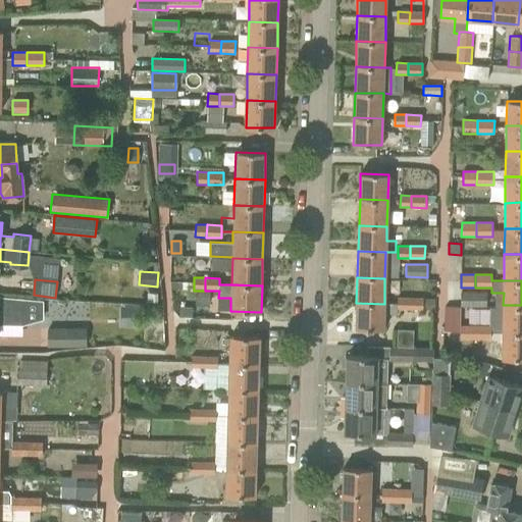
[(460,292),(460,306),(486,306),(486,292),(460,292)]
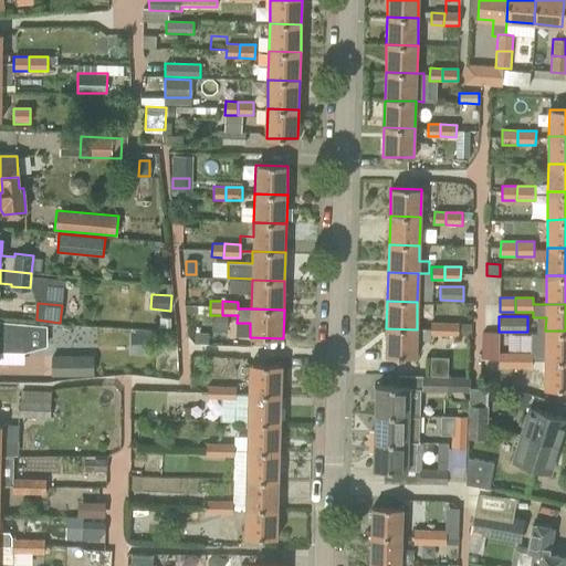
[(430,329),(430,336),(444,336),(444,323),(430,323),(430,329)]
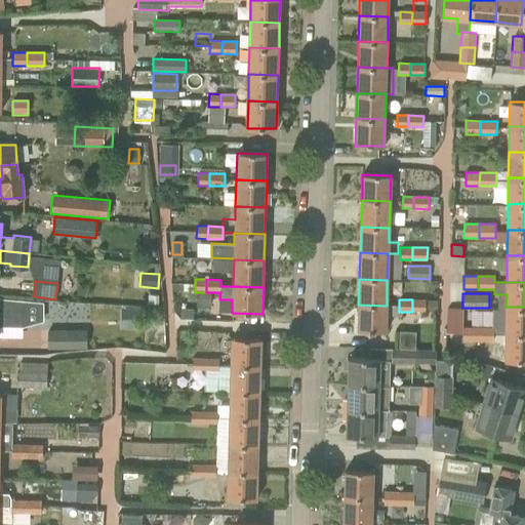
[(426,299),(412,299),(412,312),(426,312),(426,307),(426,299)]
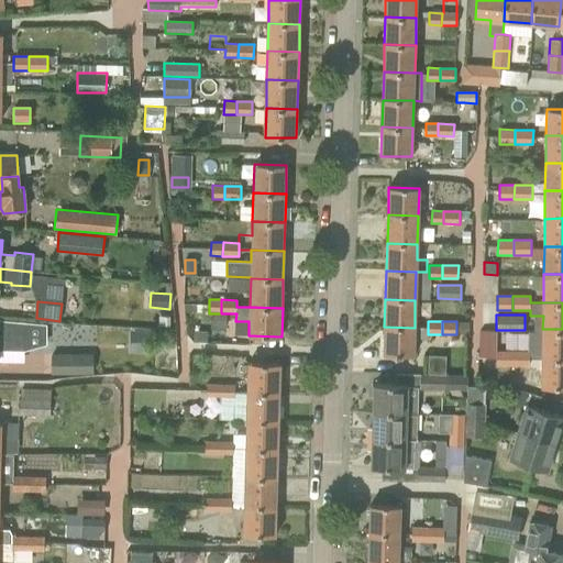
[(384,327),(384,354),(414,355),(414,339),(428,340),(428,334),(428,328),(415,328),(384,327)]
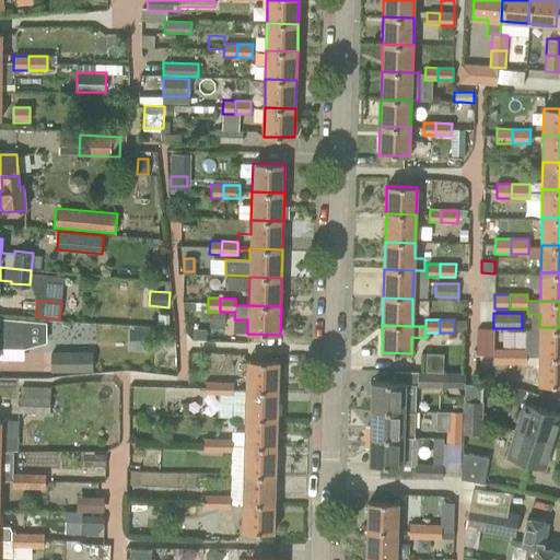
[(151,349),(150,328),(136,329),(136,349),(151,349)]
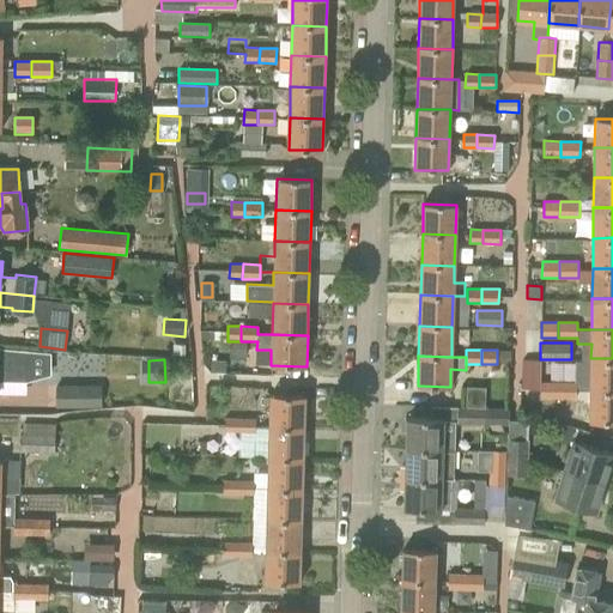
[(576,383),(576,389),(612,389),(612,359),(590,360),(576,359),(576,376),(576,383)]
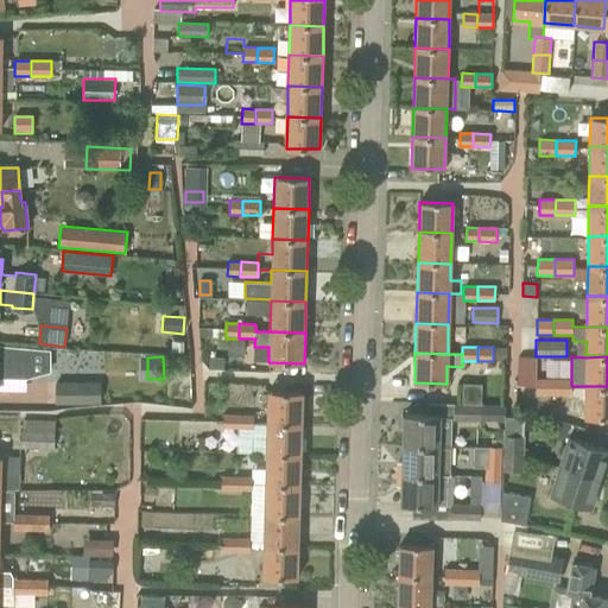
[(0,377),(27,378),(27,360),(0,359),(0,377)]
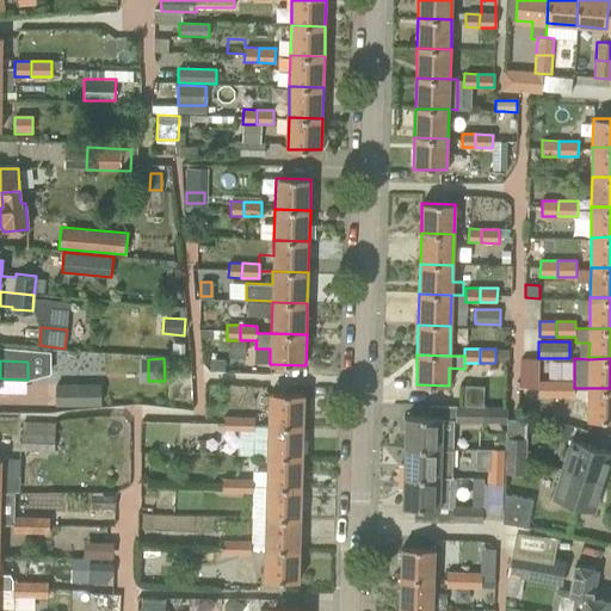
[(556,397),(556,382),(548,381),(538,381),(538,388),(538,397),(547,397),(556,397)]
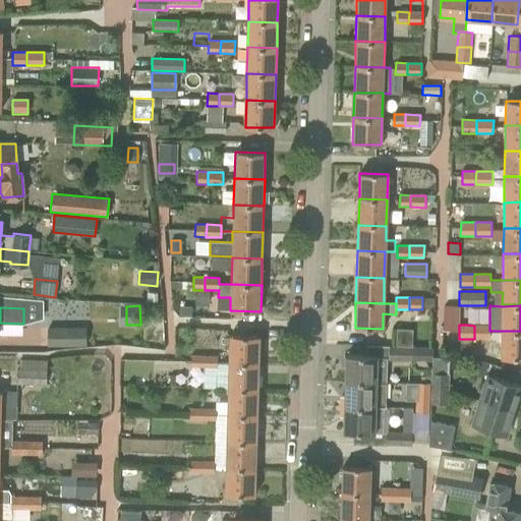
[(474,326),(474,339),(481,339),(488,340),(489,336),(489,331),(489,326),(481,326),(474,326)]
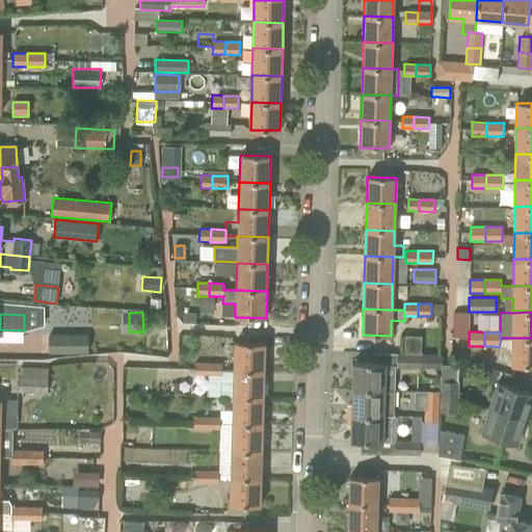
[(48,335),(48,353),(88,353),(88,335),(48,335)]
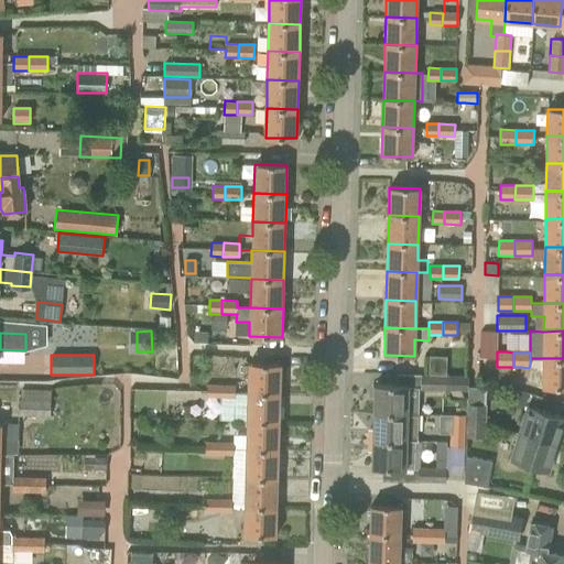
[(430,356),(430,370),(446,370),(446,357),(430,356)]
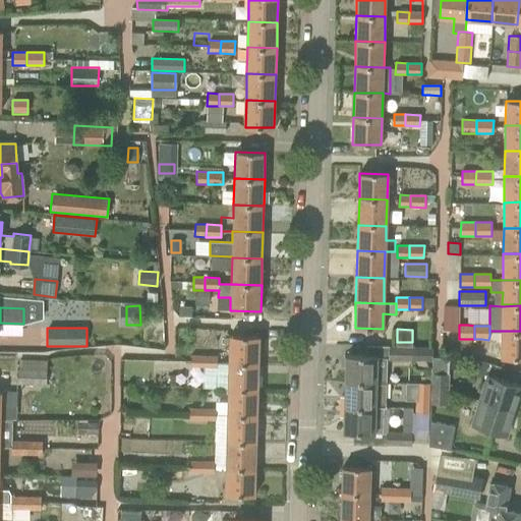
[(489,340),(488,344),(502,344),(502,357),(520,357),(520,331),(489,331),(489,336),(489,340)]
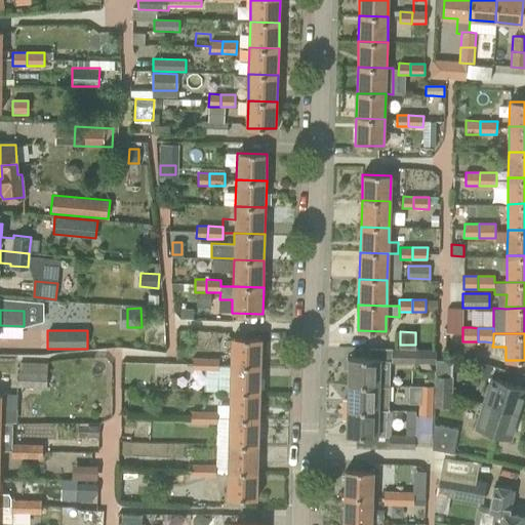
[(232,337),(231,365),(260,366),(261,338),(232,337)]
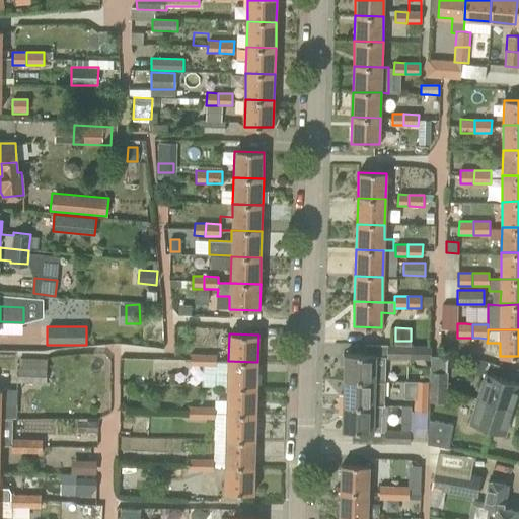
[(387,345),(387,358),(414,359),(415,346),(387,345)]
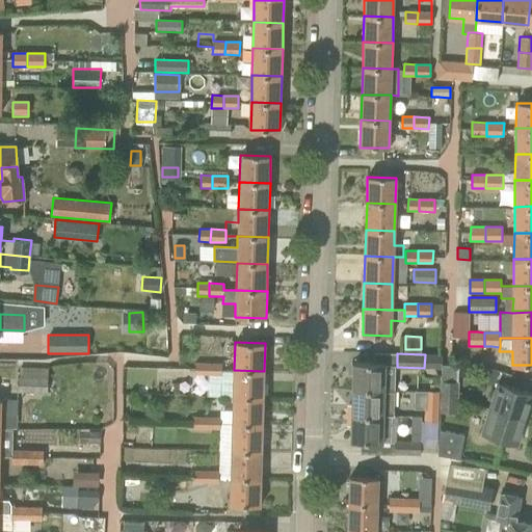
[(195,373),(195,375),(207,375),(207,364),(195,363),(195,367),(194,367),(193,373),(195,373)]
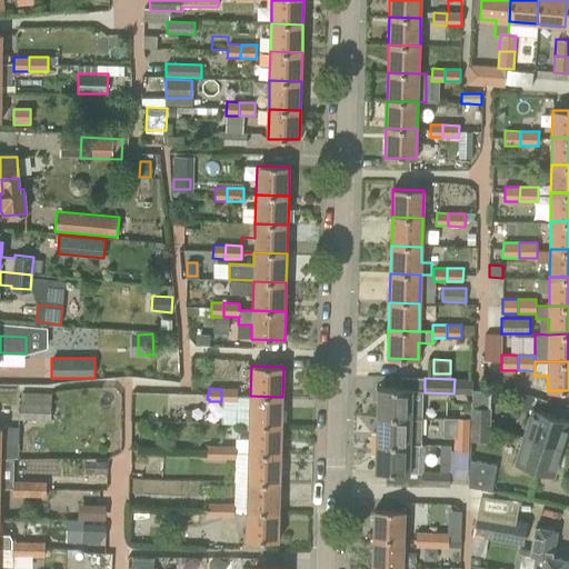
[(378,388),(377,417),(422,418),(422,391),(411,391),(411,389),(378,388)]
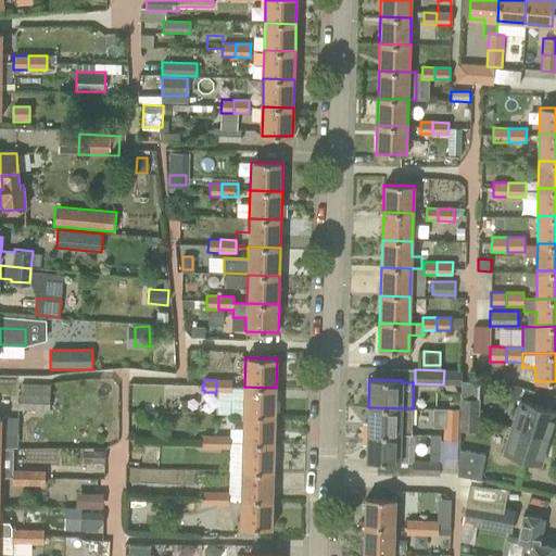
[(128,392),(150,392),(151,381),(128,380),(128,392)]
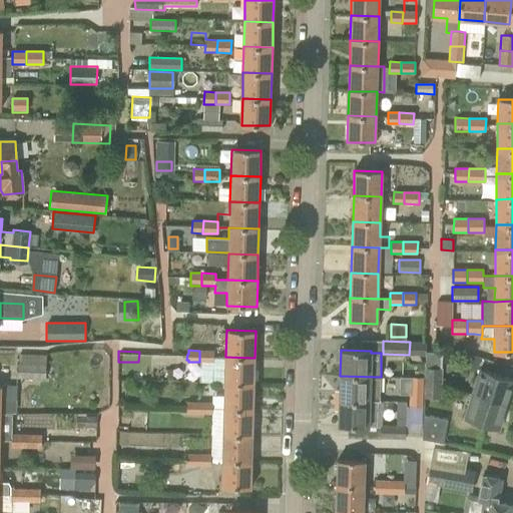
[(213,351),(199,351),(199,362),(213,362),(213,351)]
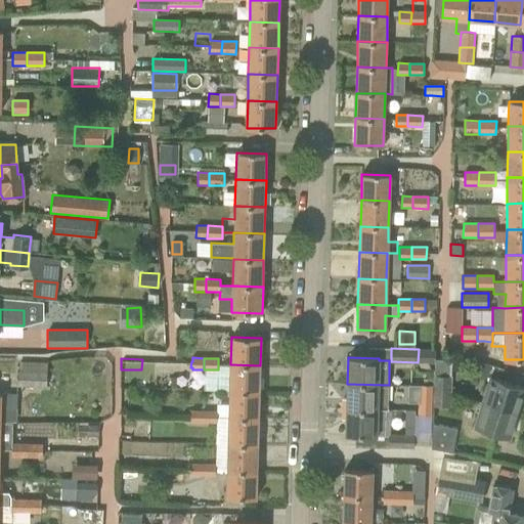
[(451,393),(452,360),(434,359),(433,392),(451,393)]
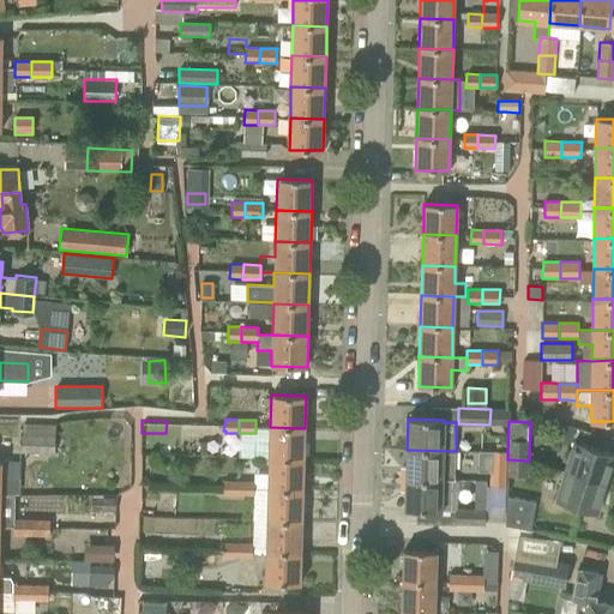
[(270,457),(304,458),(305,428),(270,427),(270,457)]
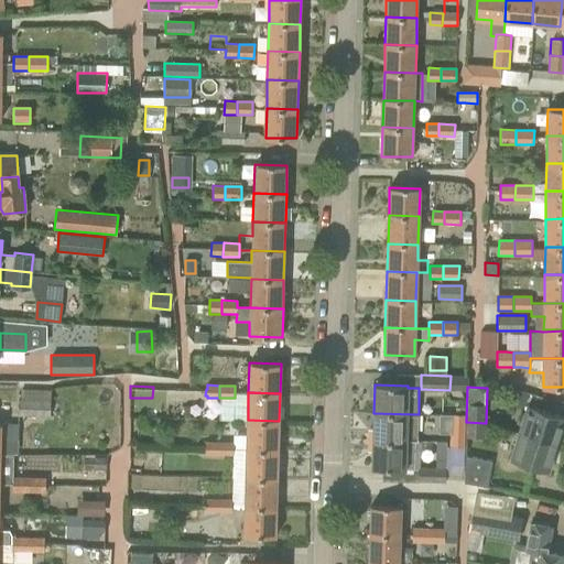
[(18,400),(18,416),(51,416),(51,400),(18,400)]
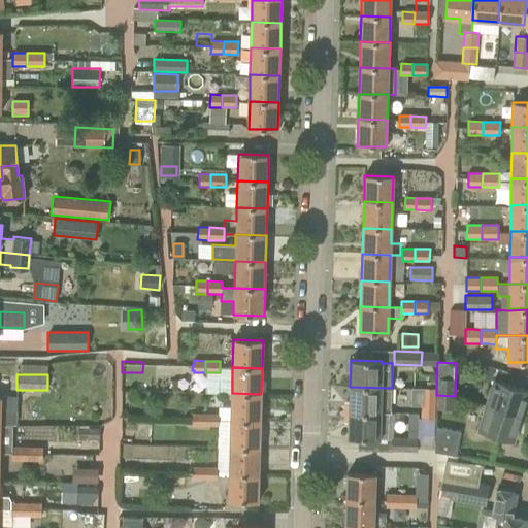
[(147,387),(147,374),(122,374),(122,387),(147,387)]
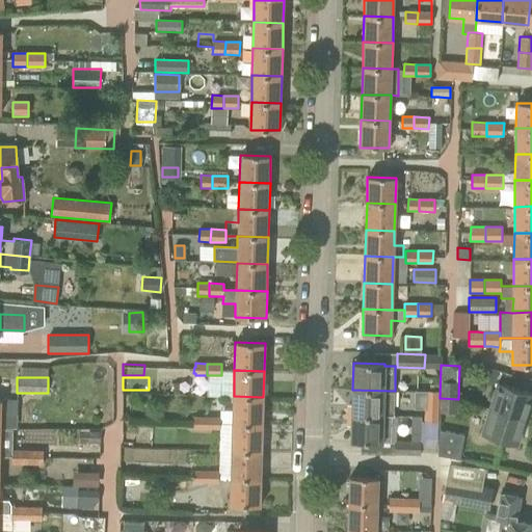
[(531,396),(531,393),(497,382),(488,409),(525,421),(531,396)]
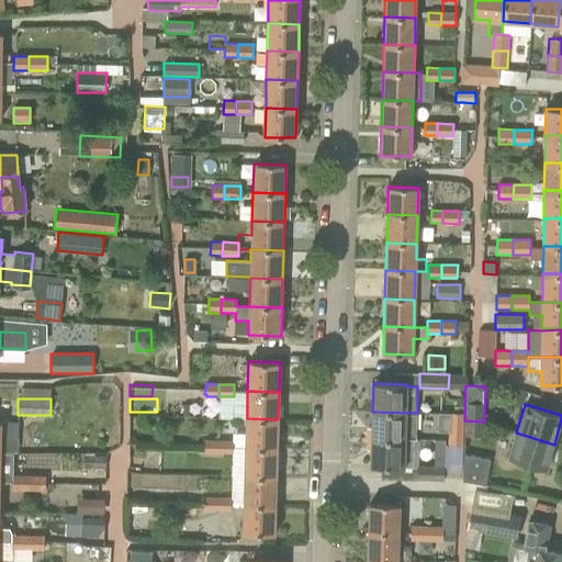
[(372,412),(371,439),(416,440),(417,440),(418,413),(417,413),(372,412)]
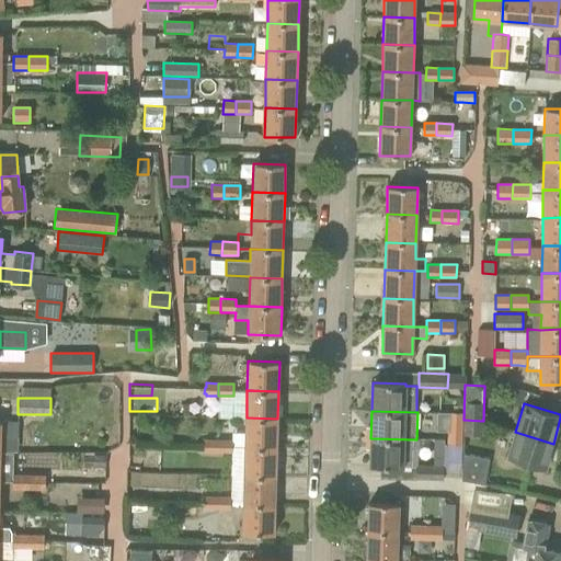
[(449,431),(448,445),(461,445),(462,413),(449,412),(437,412),(436,431),(449,431)]
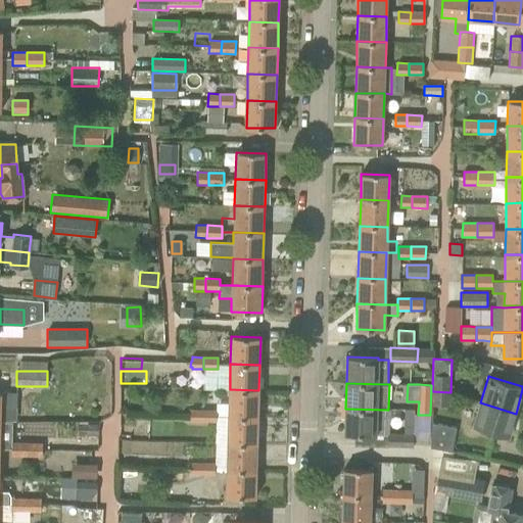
[(229,417),(258,418),(258,390),(230,389),(229,417)]
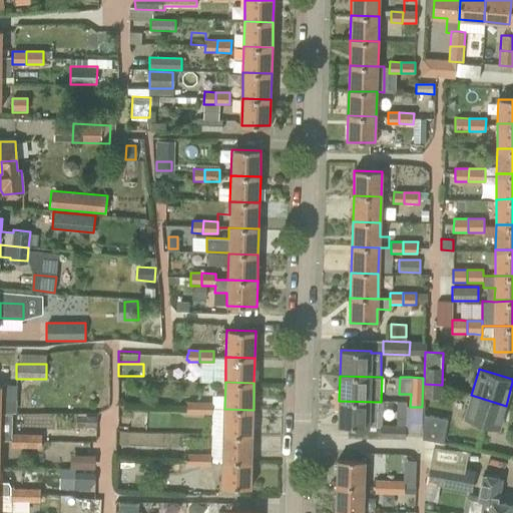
[(441,399),(442,385),(424,384),(424,398),(441,399)]
